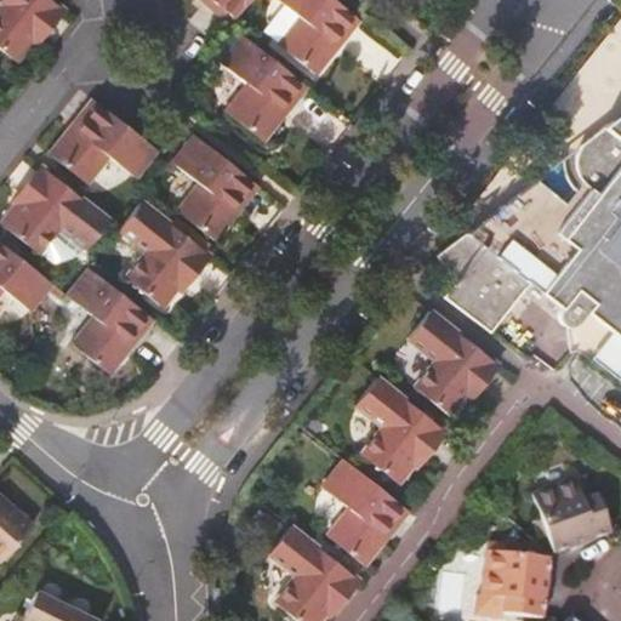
[(60,7),(50,0),(0,0),(0,5),(3,9),(0,11),(0,49),(17,62),(30,45),(60,7)]
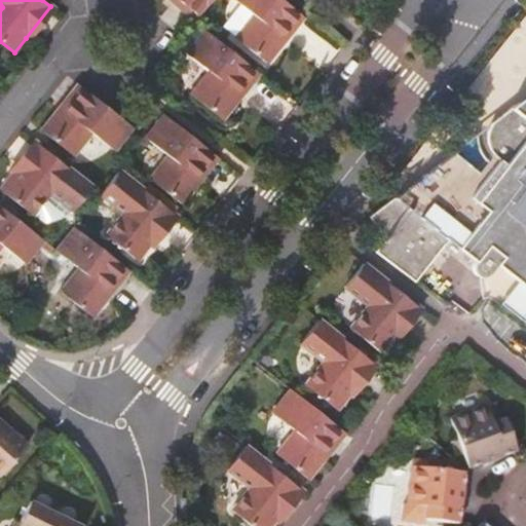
[(212,0),(166,0),(195,22),(212,0)]
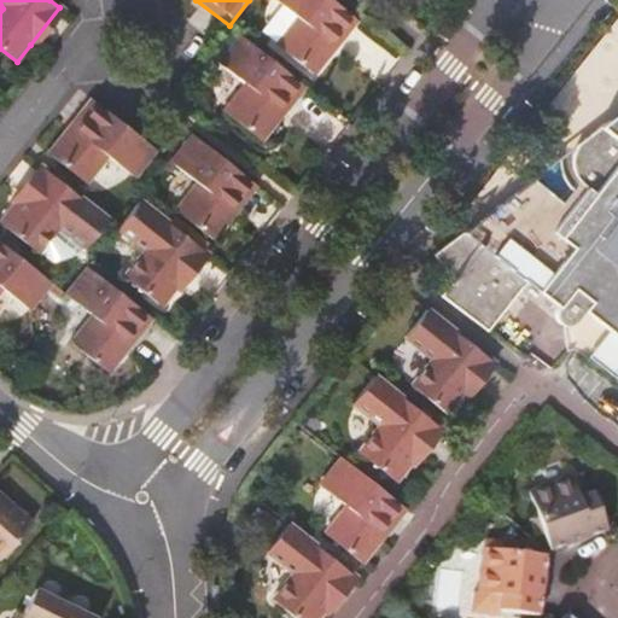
[(359,21),(332,0),(273,0),(298,21),(278,47),(314,76),(359,21)]
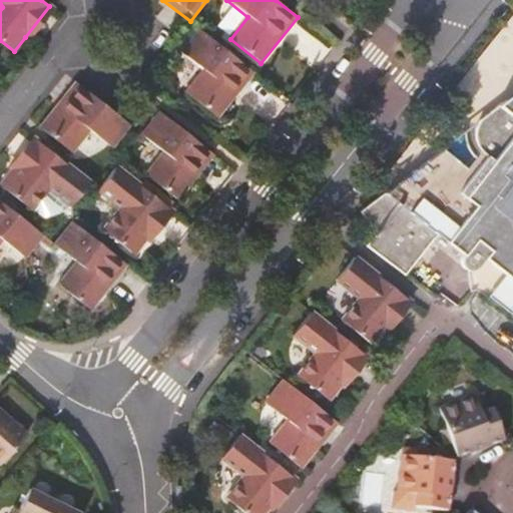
[(49,6),(25,37),(29,40),(53,9),(49,6)]
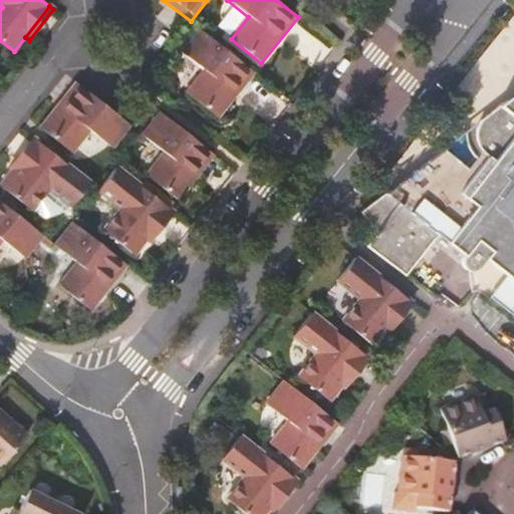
[(255,72),(202,30),(183,54),(205,72),(188,94),(218,118),(255,72)]
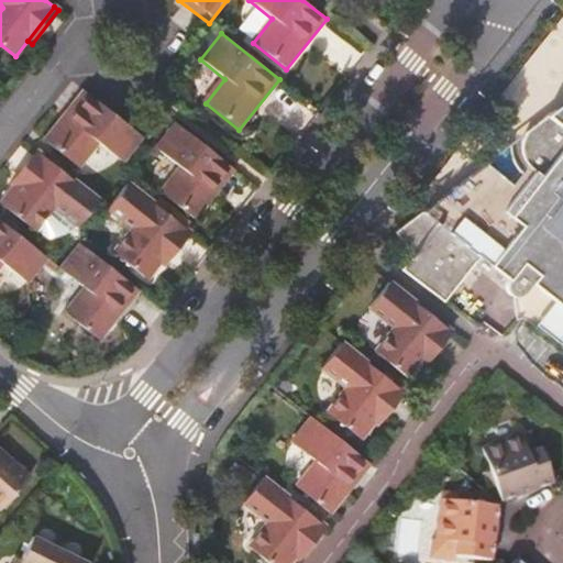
[(144,138),(86,91),(46,142),(81,169),(100,145),(123,163),(144,138)]
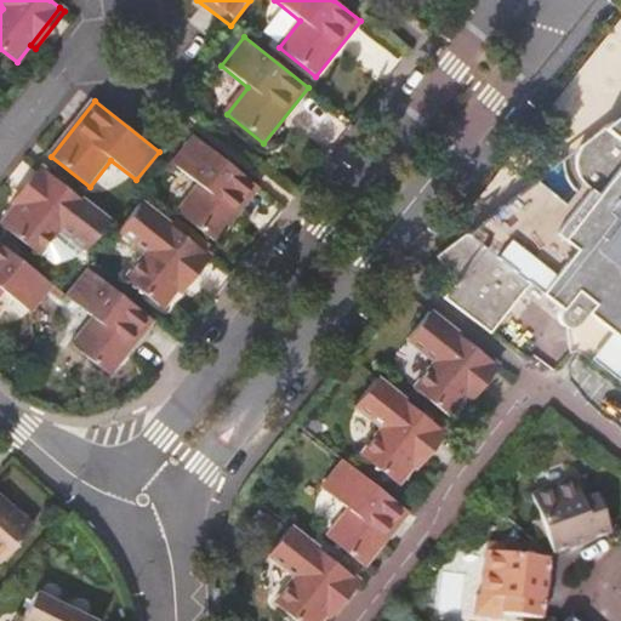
[(620,115),(610,124),(620,132),(620,115)]
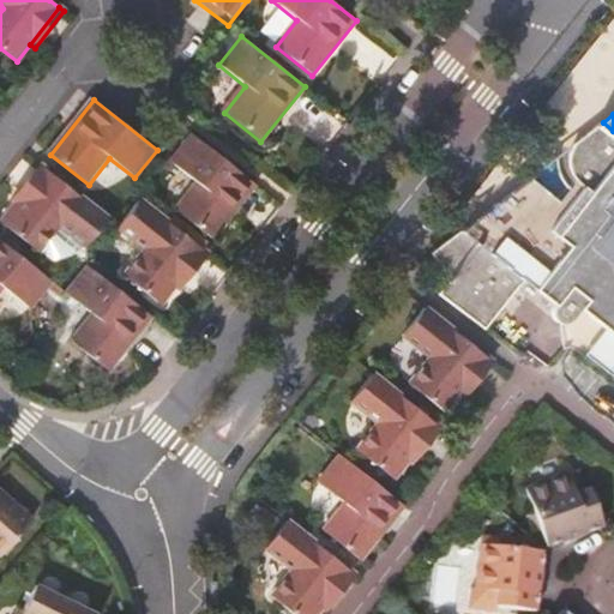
[(613,131),(603,122),(585,136),(576,133),(573,133),(570,137),(566,144),(564,149),(564,156),(565,163),(567,169),(570,175),(577,182),(579,185),(588,191),(578,202),(570,194),(540,172),(435,251),(452,276),(435,296),(486,329),(525,280),(552,300),(551,305),(551,309),(552,314),(553,318),(558,320),(561,321),(566,320),(570,319),(573,317),(576,313),(579,309),(582,308),(607,330),(613,333),(613,131)]
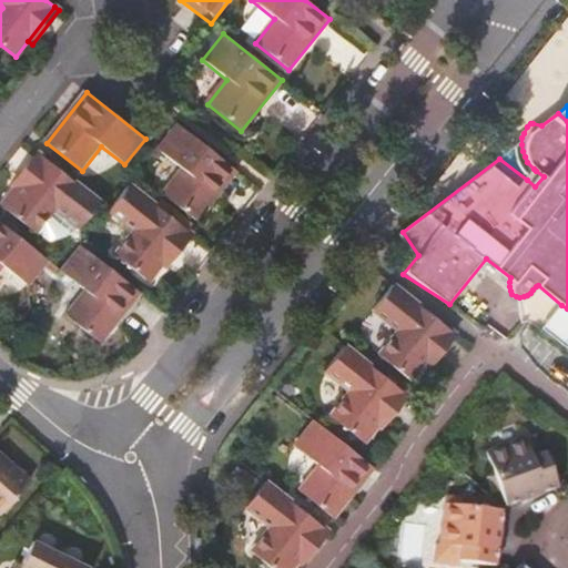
[(237,171),(179,124),(158,151),(183,171),(163,195),(196,222),(237,171)]
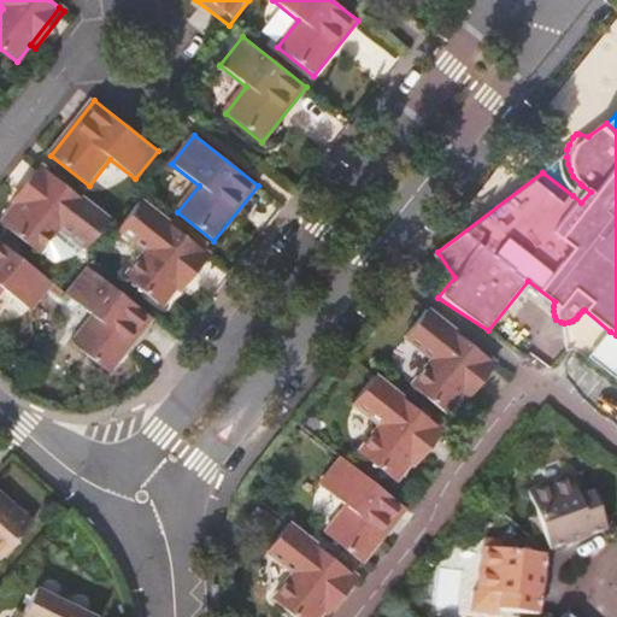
[(46,170),(41,166),(12,203),(17,206),(46,170)]
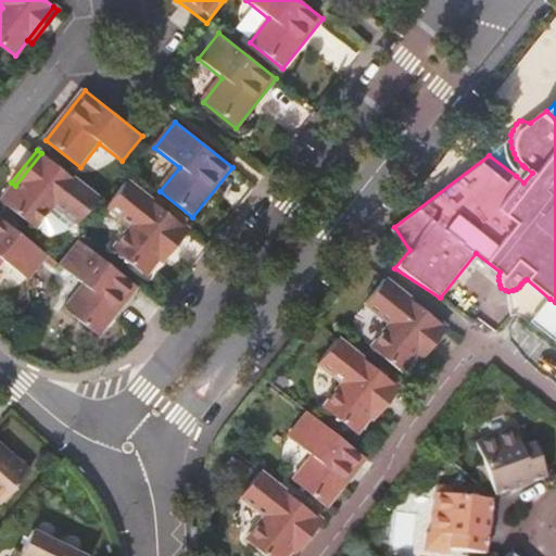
[(98,198),(41,153),(15,186),(2,202),(36,228),(54,205),(78,224),(98,198)]
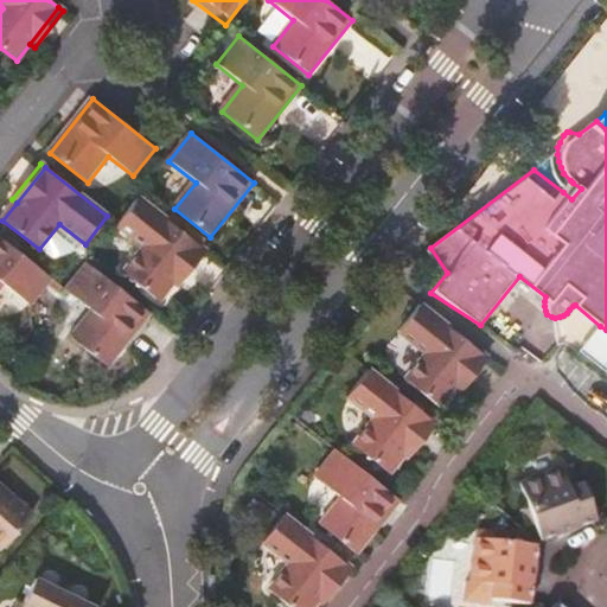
[(573,183),(563,192),(572,199),(581,189),(573,183)]
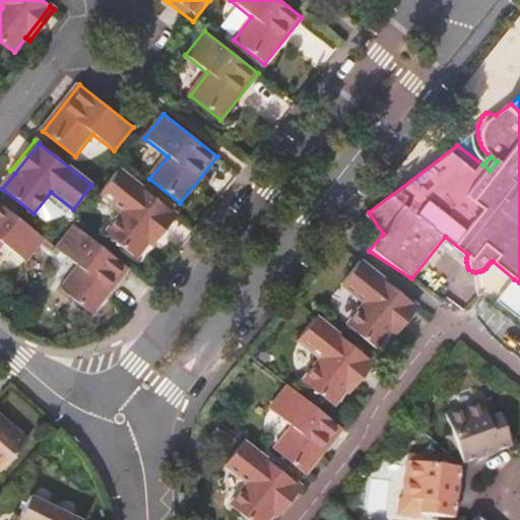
[(119,170),(101,192),(123,210),(105,234),(135,259),(149,243),(174,212),(119,170)]
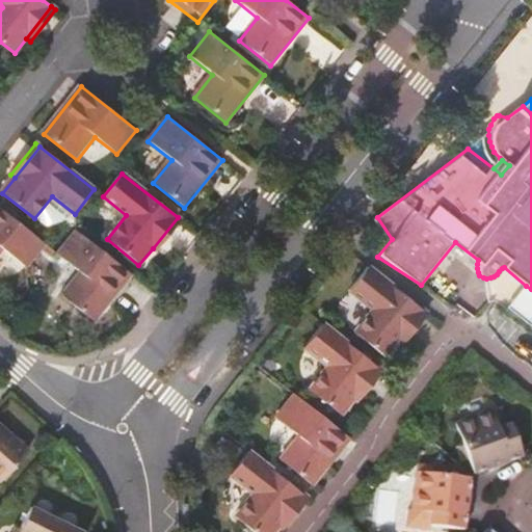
[(46,244),(0,208),(0,255),(3,251),(26,269),(46,244)]
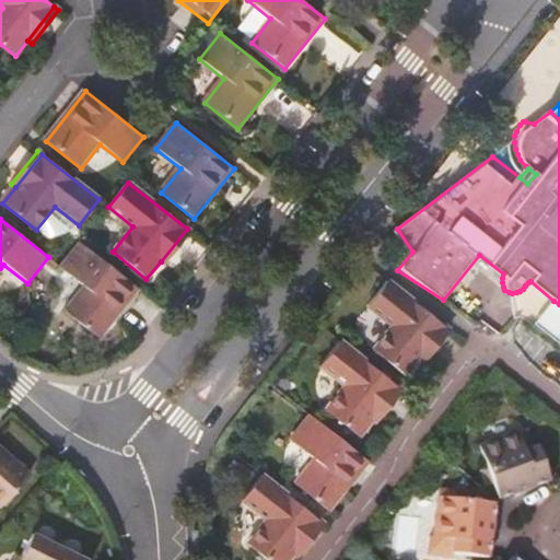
[(187,229),(161,261),(165,265),(191,233),(187,229)]
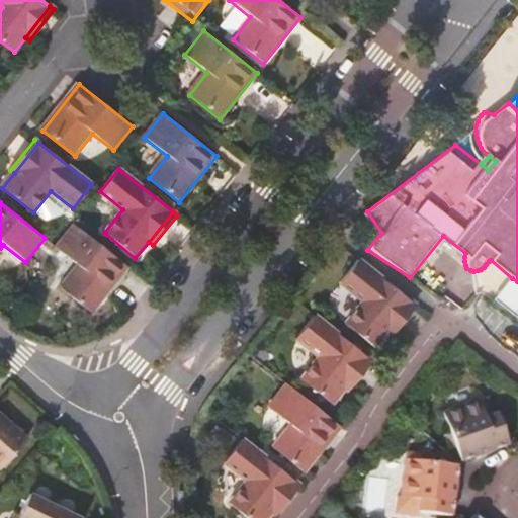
[(74,225),(56,247),(80,267),(62,289),(90,314),(130,268),(74,225)]
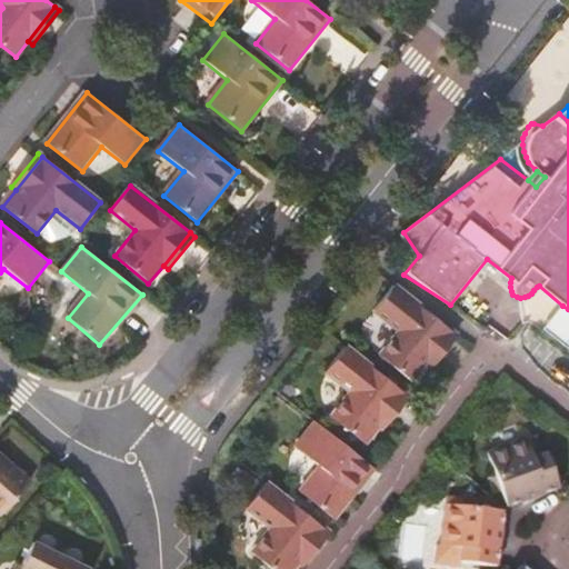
[(450,330),(392,283),(372,309),(398,330),(379,353),(410,379),(425,362),(450,330)]
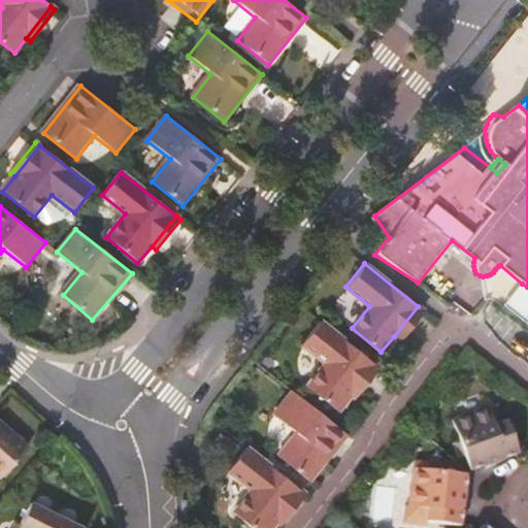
[(527,287),(522,284),(504,306),(527,324),(527,287)]
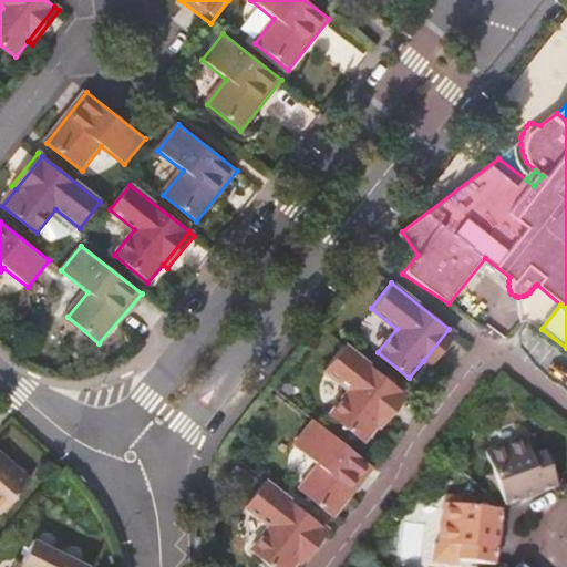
[(449,329),(423,361),(429,366),(454,333),(449,329)]
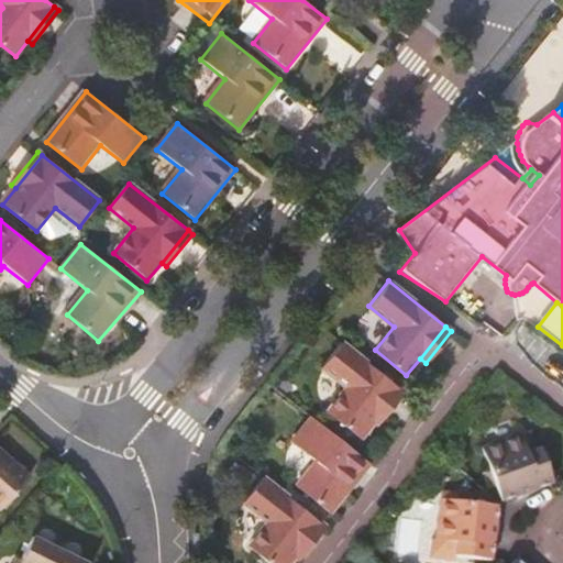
[(398,387),(340,341),(320,366),(345,386),(326,411),(357,438),(372,420),(398,387)]
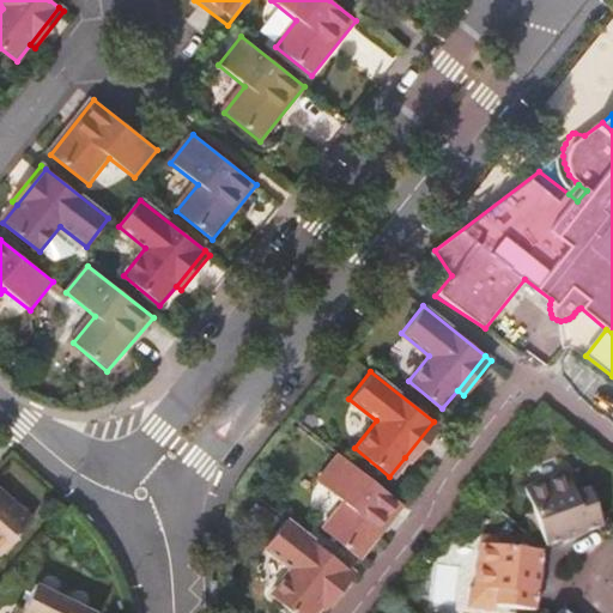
[(434,422),(405,457),(411,461),(439,426),(434,422)]
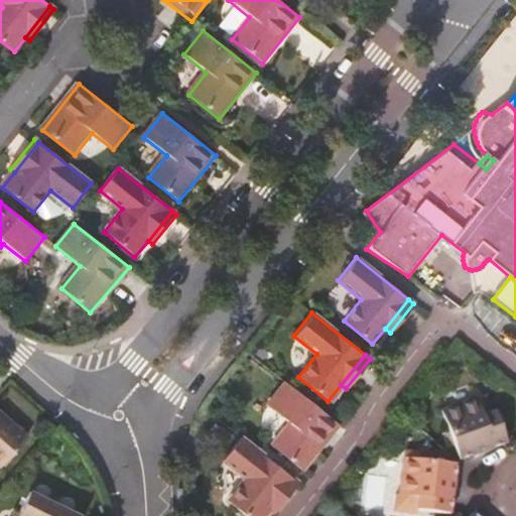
[(338,424),(283,380),(264,403),(288,422),(270,444),(301,470),(338,424)]
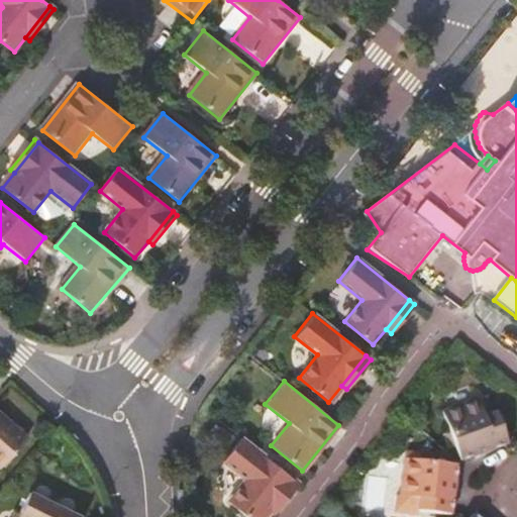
[(438,415),(459,464),(504,445),(507,444),(493,413),(483,417),(475,400),(438,415)]
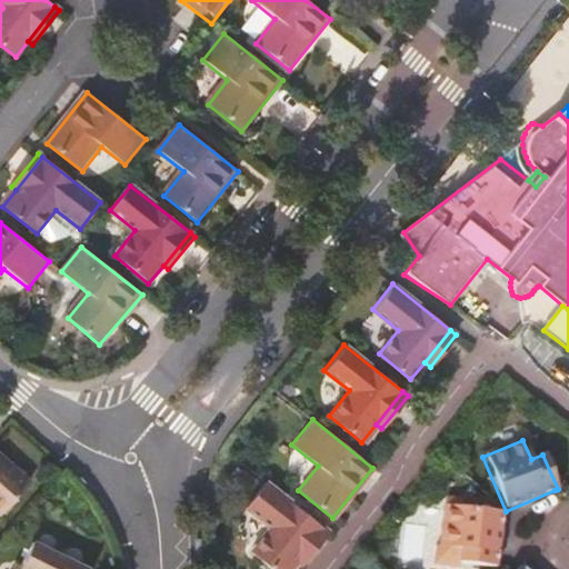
[(0,453),(0,515),(2,517),(32,482),(0,453)]
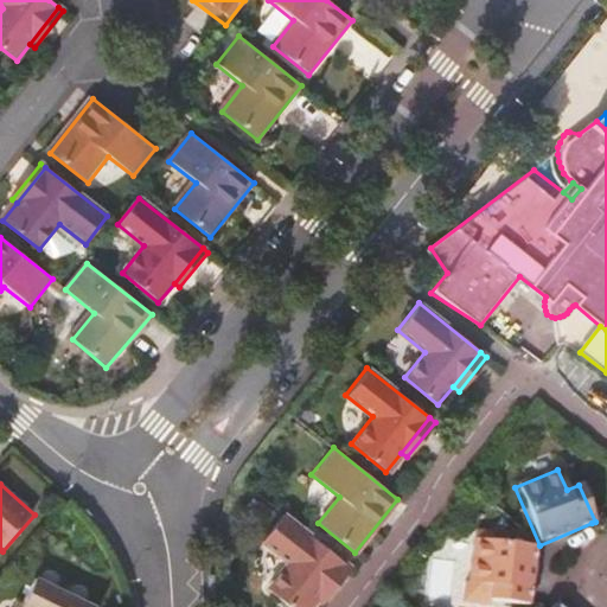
[(345,563),(281,512),(259,540),(287,562),(266,588),(288,606),(310,606),(318,599),(345,563)]
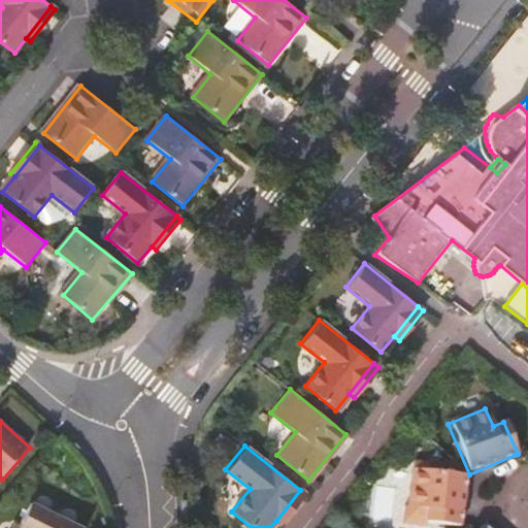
[(461,517),(468,476),(415,467),(408,506),(405,506),(402,526),(417,527),(427,527),(428,522),(459,527),(461,517)]
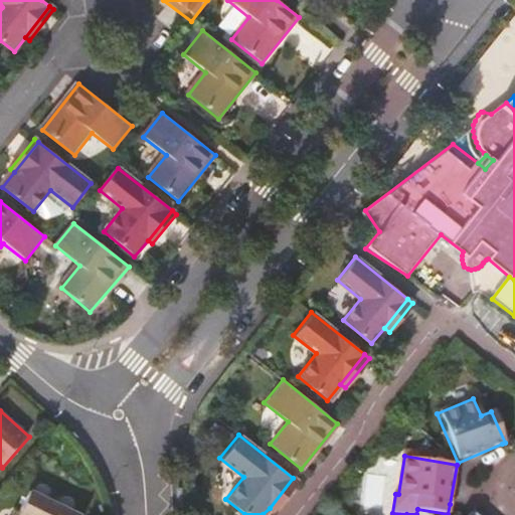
[(297,481),(293,478),(270,508),(274,511),(297,481)]
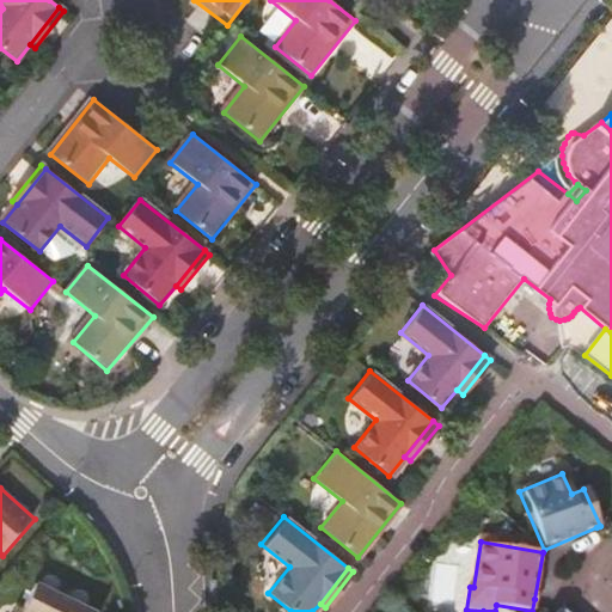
[(89,611),(35,586),(20,611),(89,611)]
